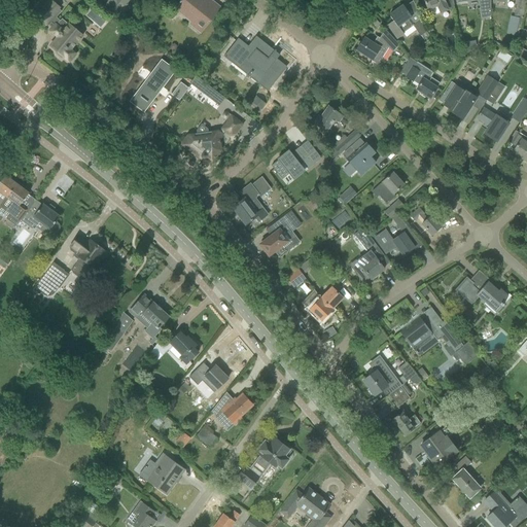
[(49,0),(48,0),(35,16),(45,25),(51,29),(55,25),(59,28),(64,22),(62,20),(60,22),(56,18),(61,11),(59,9),(60,8),(49,0)]
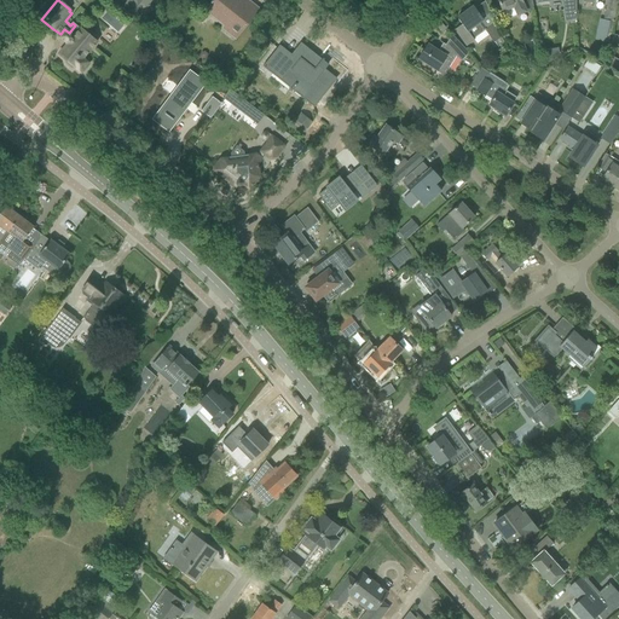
[(119,0),(134,11),(139,4),(148,10),(154,0),(119,0)]
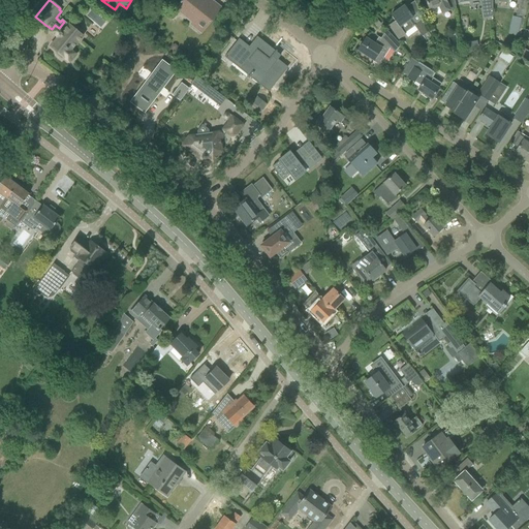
[(190,26),(200,34),(221,8),(211,0),(208,4),(203,0),(182,0),(178,7),(194,21),(190,26)]
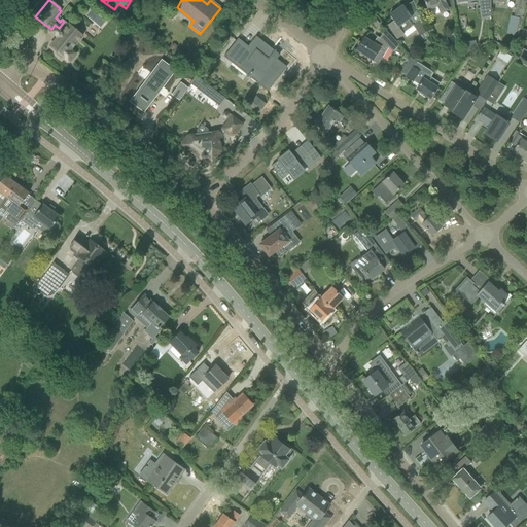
[(441,12),(454,6),(452,0),(423,0),(431,16),(441,12)]
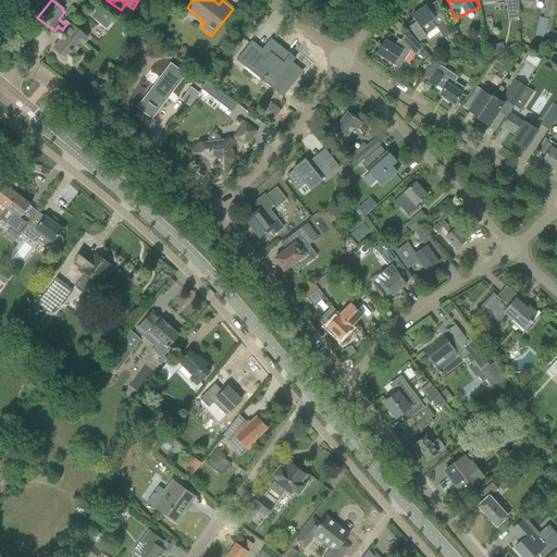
[(515,19),(519,17),(518,0),(482,0),(483,3),(493,2),(492,0),(507,0),(509,10),(514,9),(515,19)]
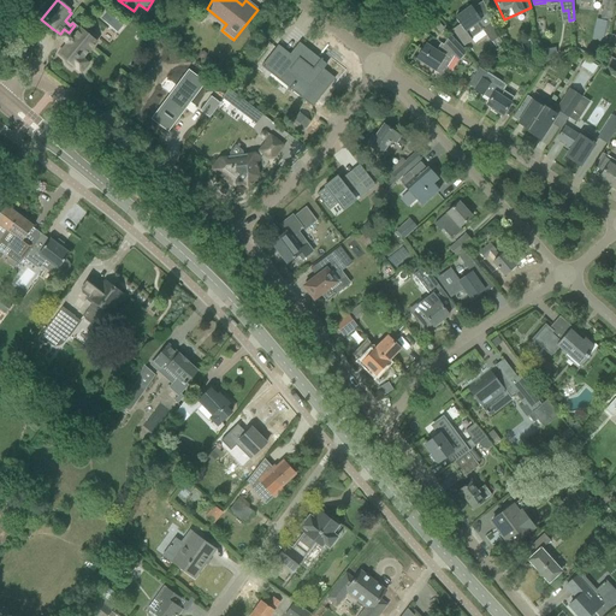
[(606,42),(615,3),(608,0),(604,0),(600,21),(605,22),(602,41),(606,42)]
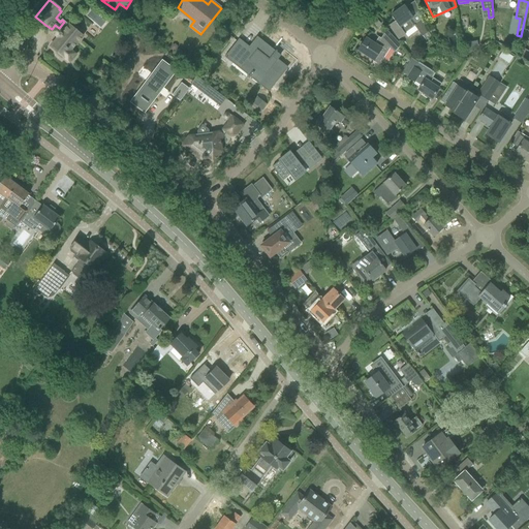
[(395,22),(389,26),(395,34),(398,40),(405,35),(404,34),(414,27),(417,31),(422,37),(423,36),(426,41),(431,38),(429,34),(427,28),(423,21),(418,11),(418,12),(412,18),(404,5),(391,16),(395,22)]
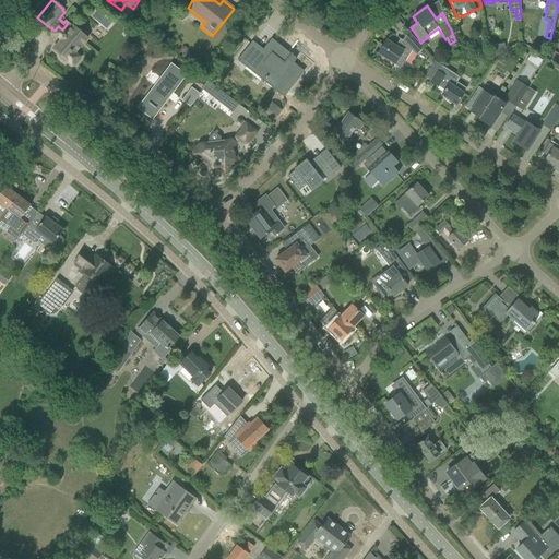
[(68,61),(69,60),(74,64),(80,58),(74,54),(86,37),(68,23),(62,30),(58,26),(55,31),(52,33),(61,40),(52,49),(68,61)]
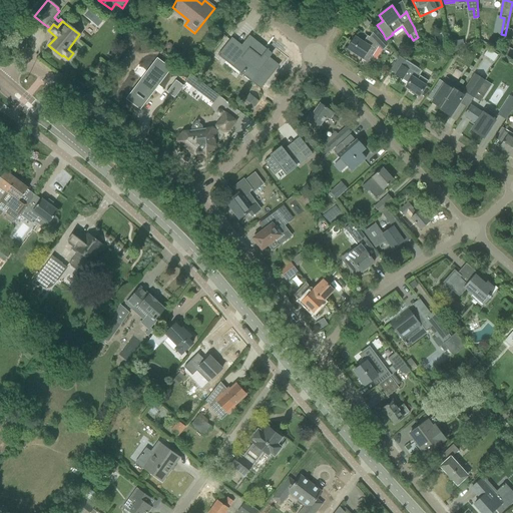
[(376,30),(370,38),(367,36),(363,43),(355,38),(355,37),(347,49),(352,53),(352,52),(362,58),(362,59),(368,63),(368,62),(376,50),(378,47),(382,51),(388,44),(376,30)]
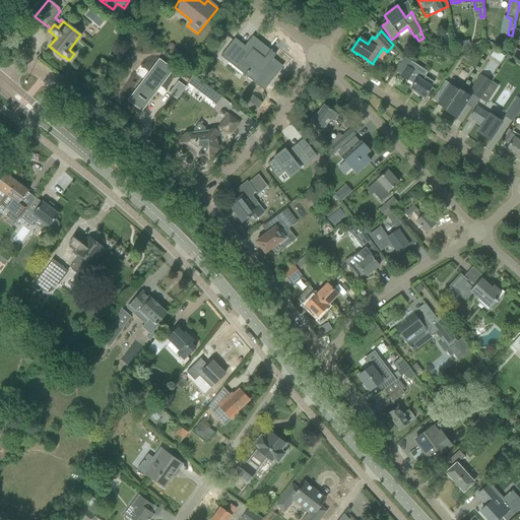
[(235,39),(220,57),(226,61),(226,60),(237,68),(242,61),(260,75),(254,83),(264,90),(269,83),(269,82),(281,67),(273,60),(273,59),(272,58),(271,59),(268,56),(271,52),(272,51),(271,50),(270,51),(269,52),(253,39),(254,38),(253,37),(245,46),(244,47),(235,40),(236,39),(235,39)]
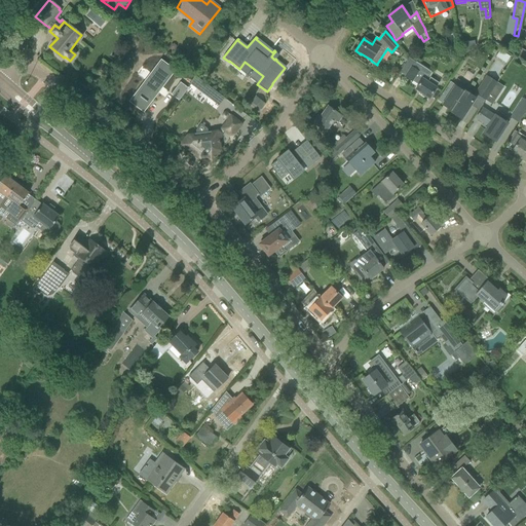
[(475,41),(463,43),(464,53),(476,46),(475,41)]
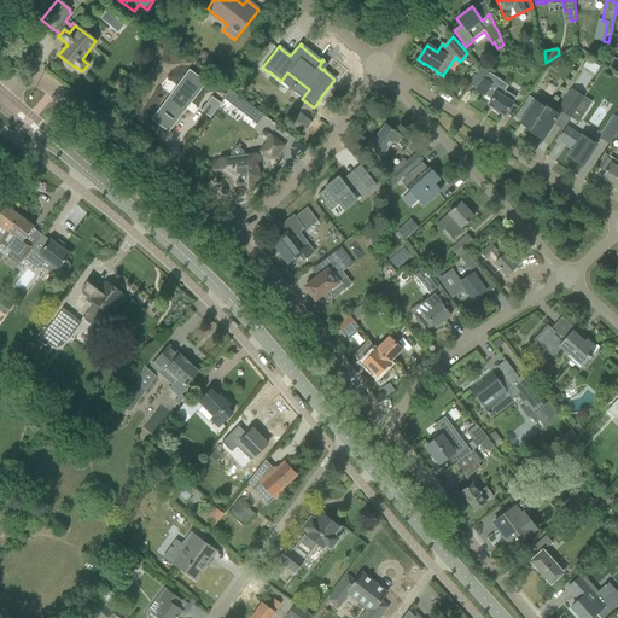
[(617,60),(607,54),(604,66),(617,75),(617,60)]
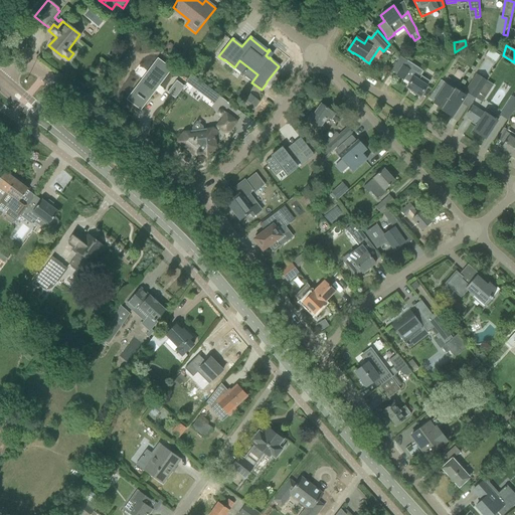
[(396,61),(391,71),(396,74),(396,75),(397,76),(403,80),(404,79),(409,83),(406,88),(413,92),(411,94),(418,98),(419,96),(420,97),(425,89),(426,87),(430,81),(421,76),(419,75),(421,71),(407,62),(402,58),(399,57),(396,61)]
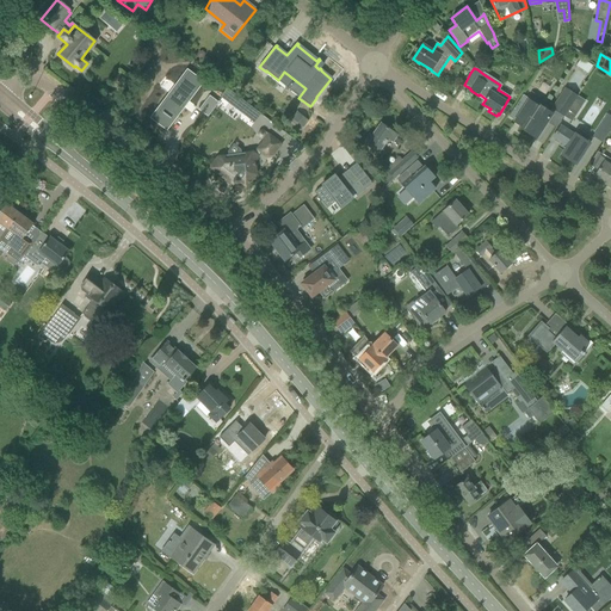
[(189,72),(153,121),(166,131),(203,82),(189,72)]
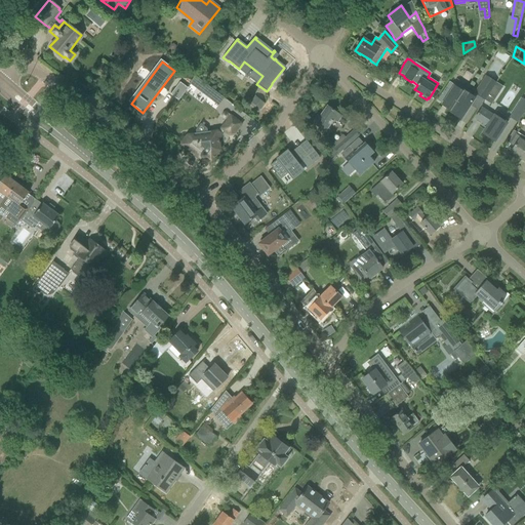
[(195,76),(189,83),(218,106),(224,98),(195,76)]
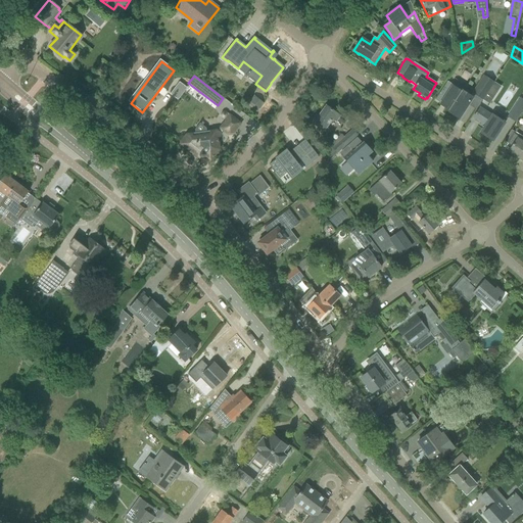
[(483,76),(472,93),(483,100),(489,92),(494,83),(483,76)]
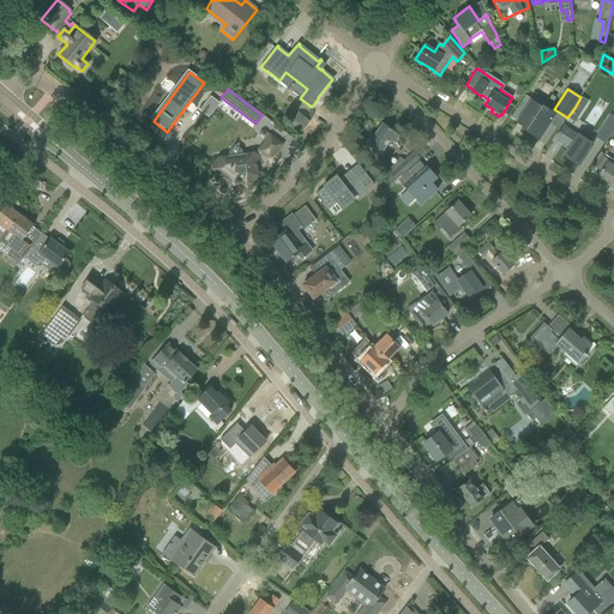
[(210,96),(199,110),(209,118),(220,103),(210,96)]
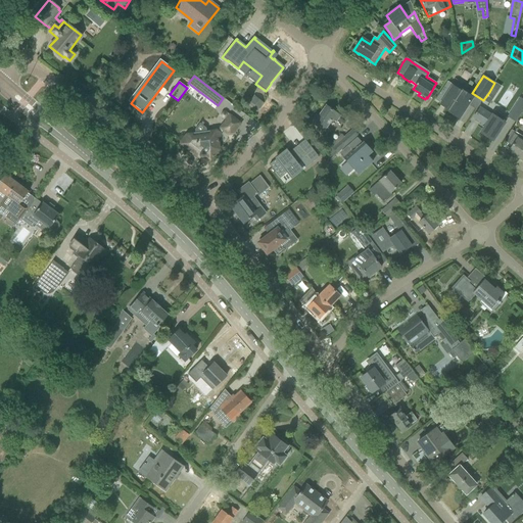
[(447,82),(441,90),(435,100),(447,108),(445,110),(459,119),(467,105),(472,97),(460,89),(447,82)]
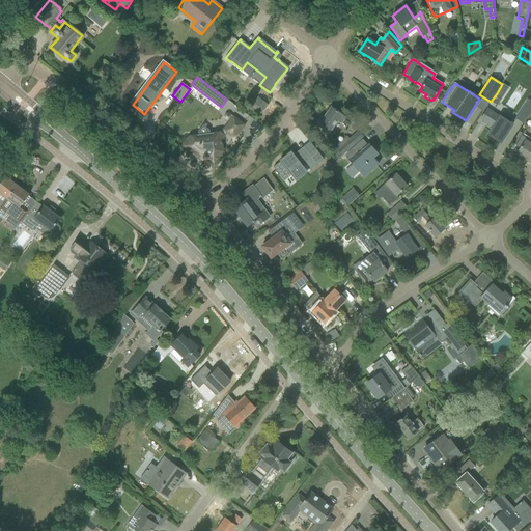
[(497,93),(491,102),(497,106),(503,98),(497,93)]
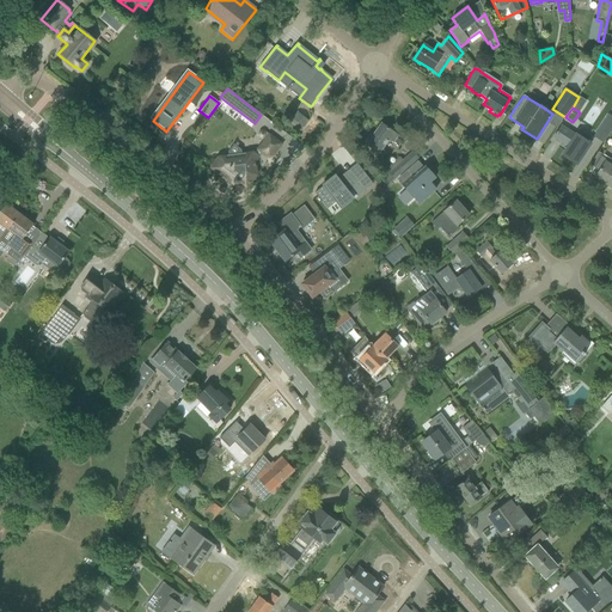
[(298,114),(291,122),(303,132),(308,122),(298,114)]
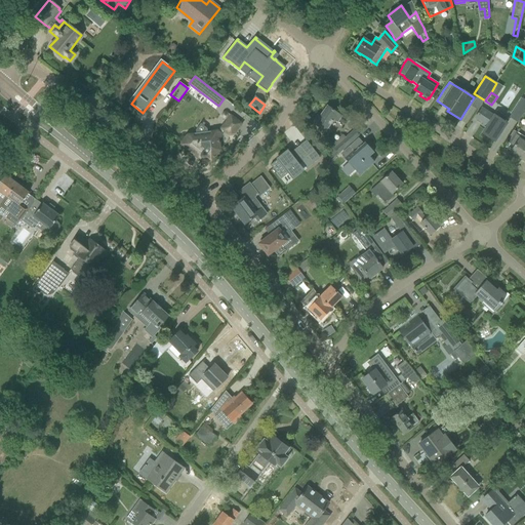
[(517,106),(510,118),(518,123),(524,112),(524,101),(522,98),(517,106)]
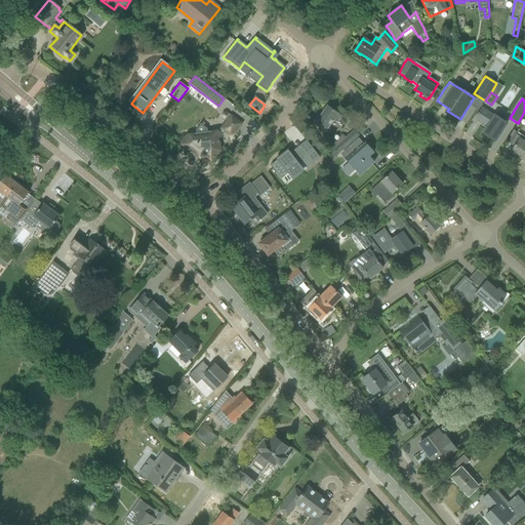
[(333,119),(337,122),(340,116),(327,107),(320,117),(318,116),(313,123),(321,129),(324,131),(333,119)]
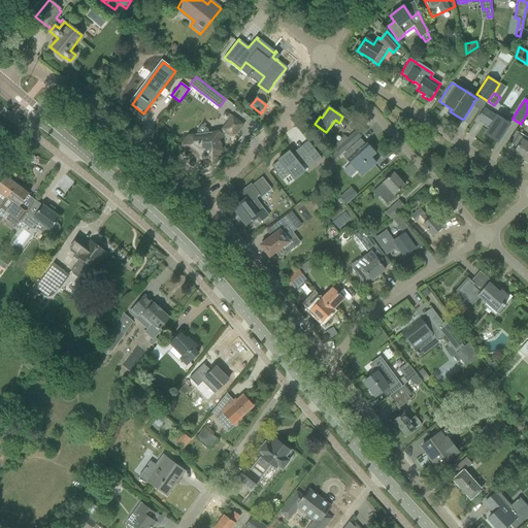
[(483,110),(477,120),(490,127),(485,134),(497,142),(503,134),(508,125),(509,125),(513,121),(508,118),(499,112),(497,117),(496,117),(485,109),(483,110)]
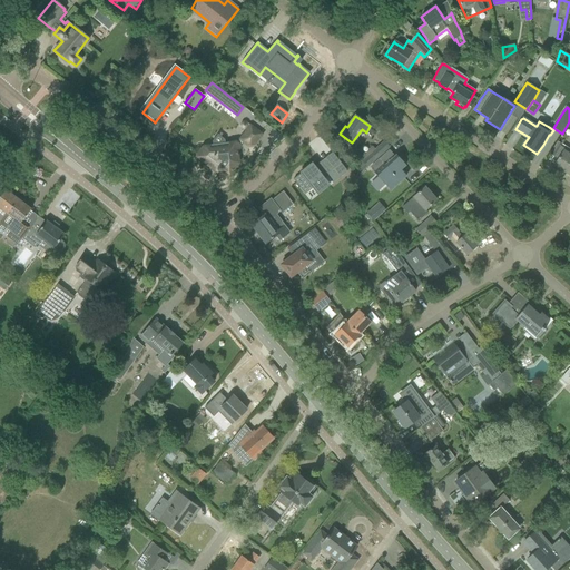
[(212,141),(213,146),(203,147),(197,155),(204,159),(202,161),(212,169),(214,166),(217,168),(217,170),(219,172),(222,172),(223,170),(229,175),(238,164),(235,161),(238,158),(237,151),(242,146),(244,148),(246,145),(247,146),(254,145),(262,135),(249,126),(236,143),(235,143),(225,144),(224,139),(217,135),(212,141)]
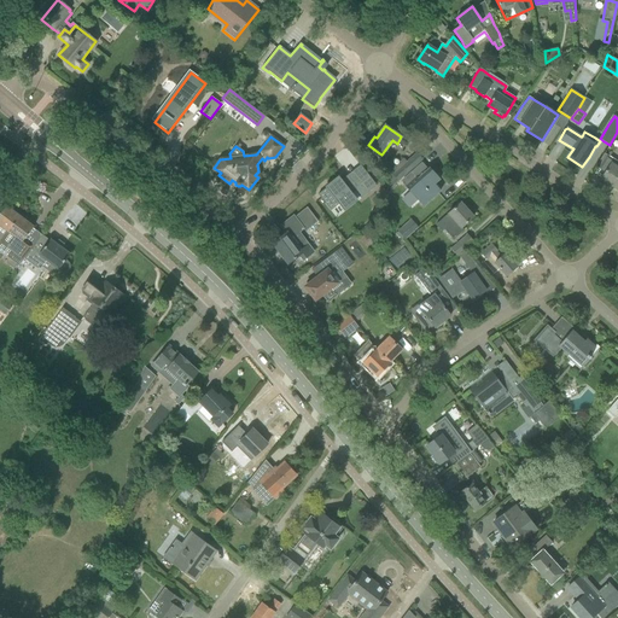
[(417,155),(406,164),(403,161),(390,174),(392,176),(383,185),(389,191),(421,161),(417,155)]
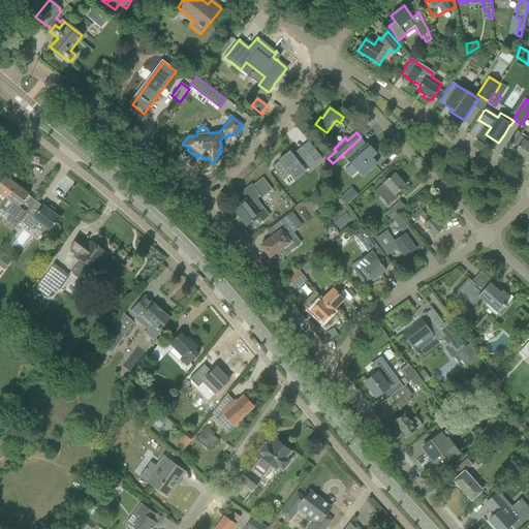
[(528,139),(525,137),(517,132),(511,142),(512,144),(509,149),(515,153),(514,153),(528,162),(528,139)]
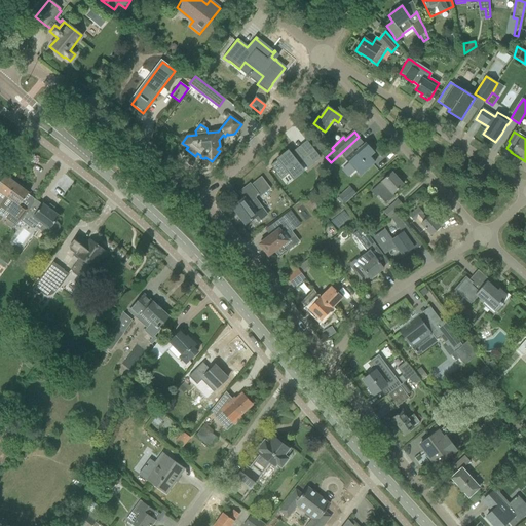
[(359,150),(355,153),(353,151),(345,159),(361,176),(367,170),(375,162),(370,157),(374,153),(366,144),(359,150)]
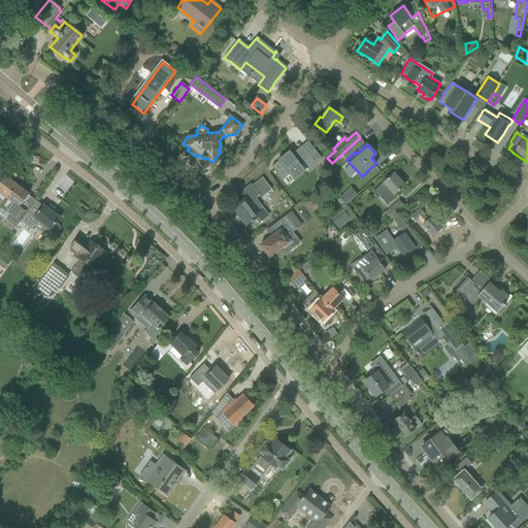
[(278,161),(271,167),(283,180),(289,175),(294,182),(305,172),(301,166),(303,164),(308,170),(322,159),(316,151),(304,159),(297,150),(292,154),(289,151),(277,160),(278,161)]
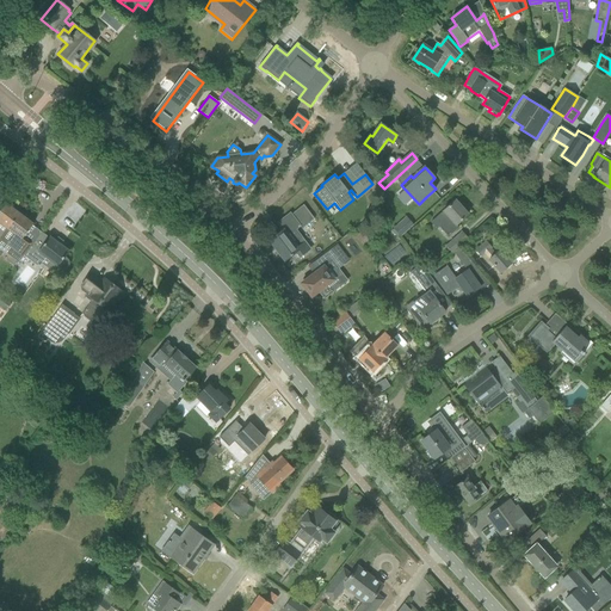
[(434,220),(431,223),(436,229),(440,224),(450,235),(448,238),(458,228),(456,226),(468,215),(456,201),(443,211),(443,213),(434,220)]
